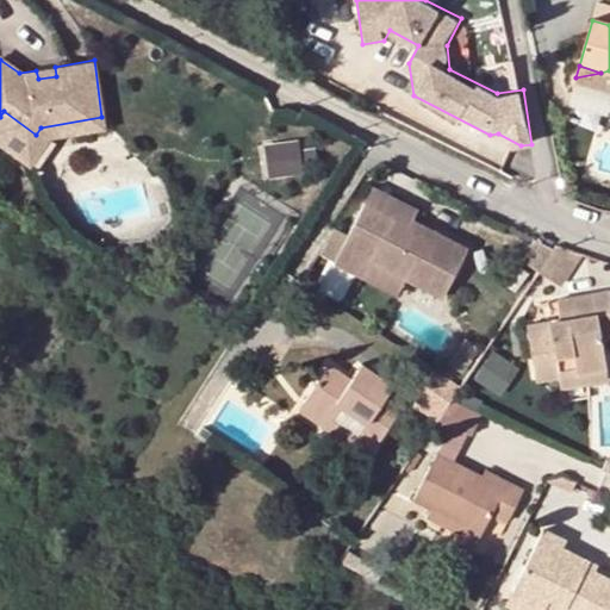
[(55,67),(36,70),(38,79),(56,76),(55,67)]
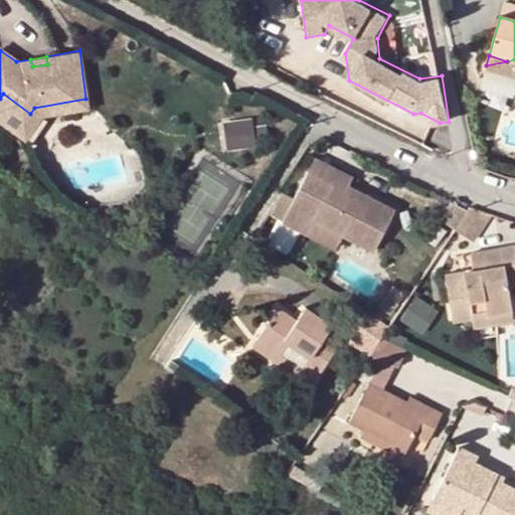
[(514,80),(514,63),(507,61),(486,65),(484,72),(514,80)]
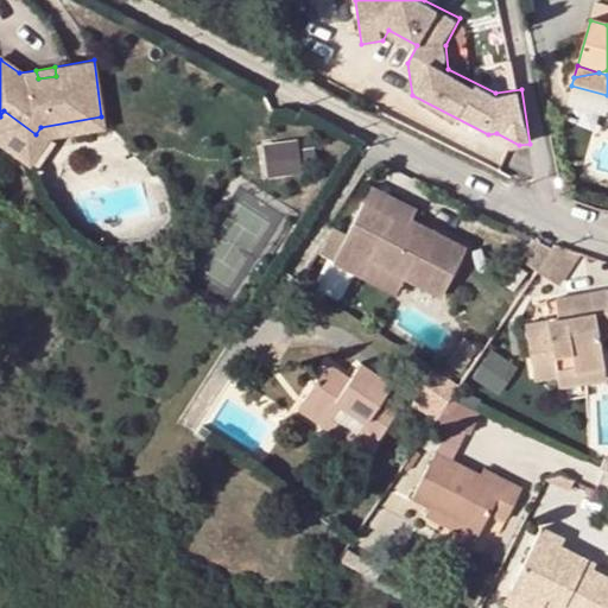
[(4,111),(0,116),(0,144),(29,165),(48,138),(102,127),(101,116),(40,127),(36,134),(4,111)]
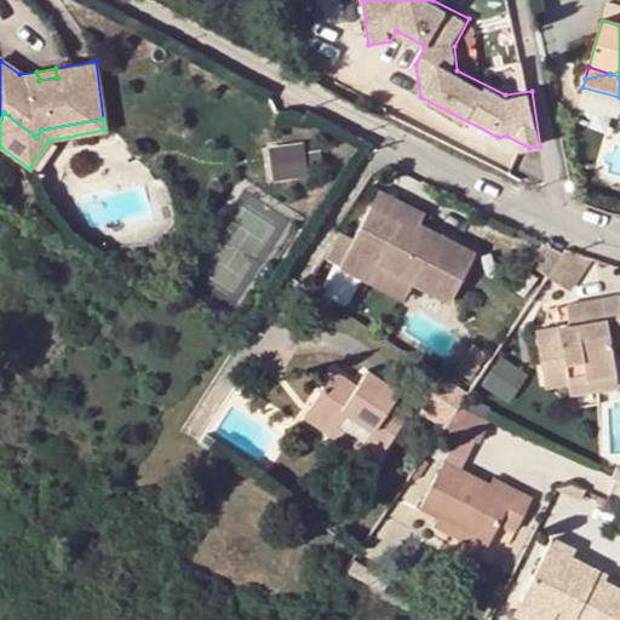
[(271,145),(275,181),(309,178),(306,143),(271,145)]
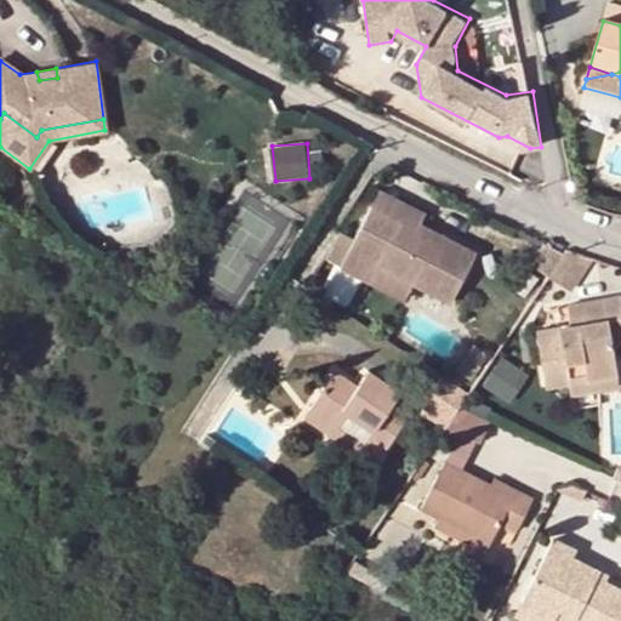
[(382,187),(371,206),(414,229),(419,222),(425,210),(382,187)]
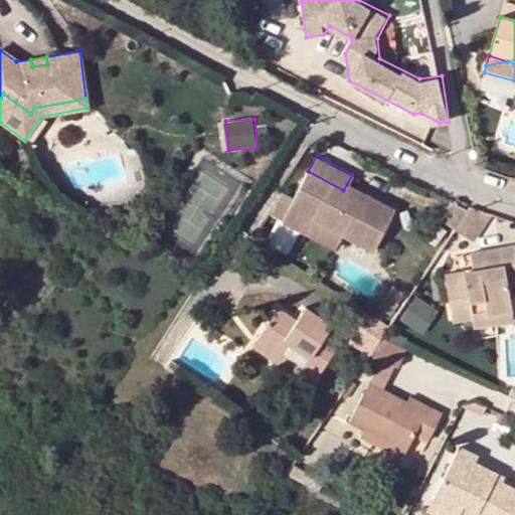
[(343,190),(308,171),(295,197),(282,219),(311,235),(318,222),(347,237),(370,250),(393,209),(347,184),(343,190)]
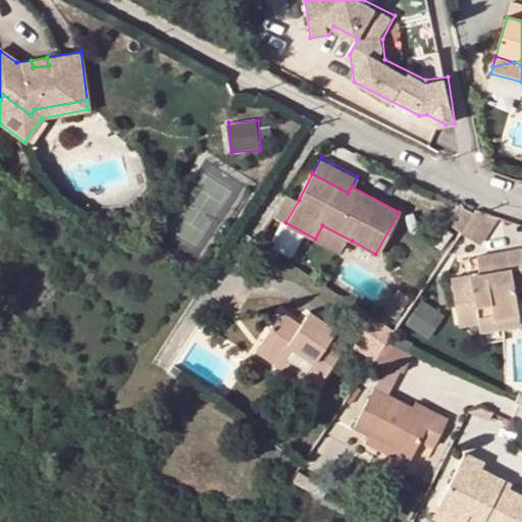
[(285,222),(299,200),(288,195),(275,217),(285,222)]
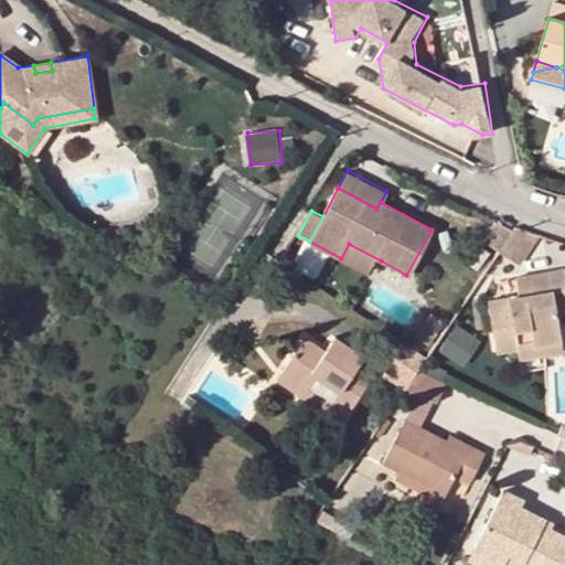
[(513,231),(496,222),(483,241),(499,252),(513,231)]
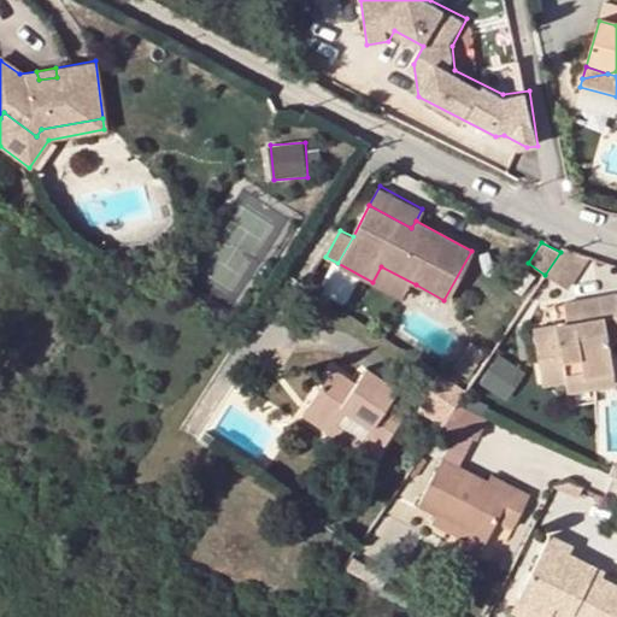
[(545,275),(544,277),(565,291),(583,262),(560,252),(545,275)]
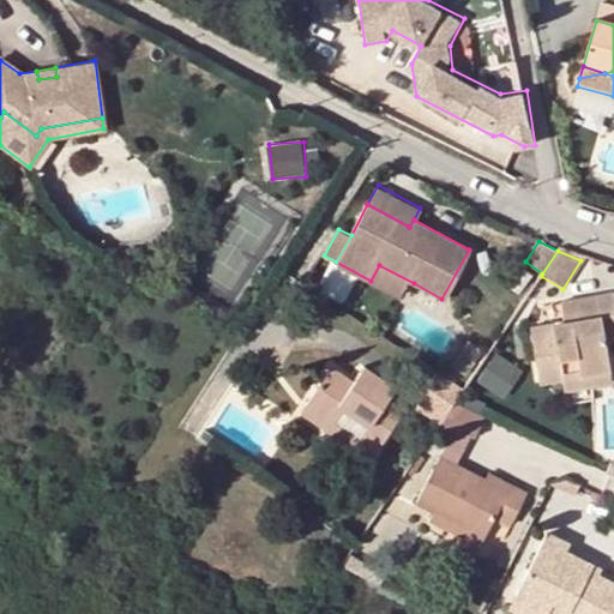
[(379,265),(371,281),(404,299),(414,283),(379,265)]
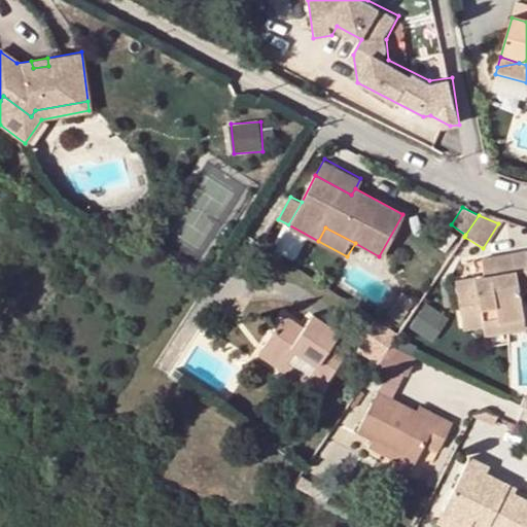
[(463,322),(482,318),(487,317),(516,274),(513,265),(524,261),(526,258),(523,244),(479,254),(483,271),(466,275),(453,278),(463,322)]
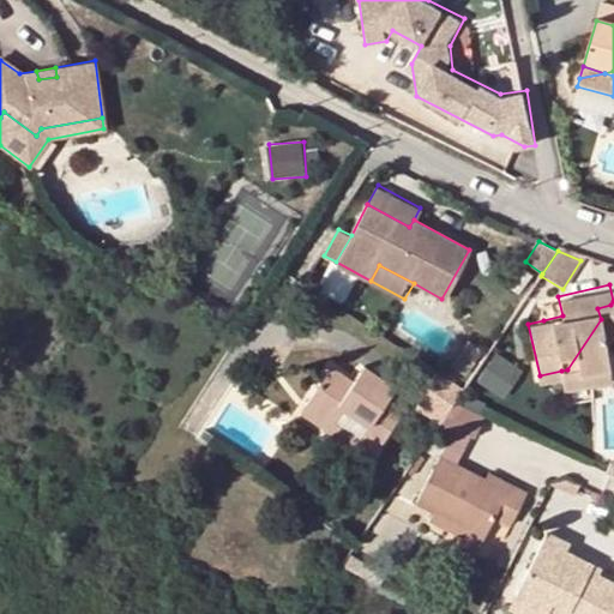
[(613,326),(613,305),(613,304),(611,305),(601,319),(603,329),(613,326)]
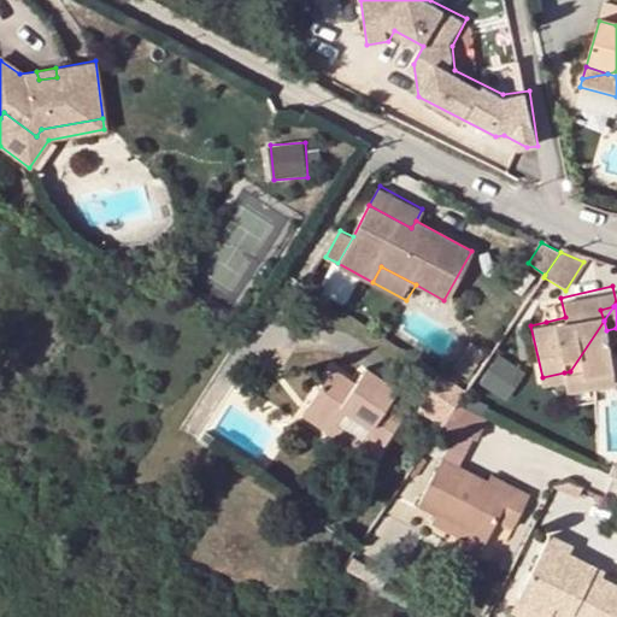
[(604,321),(613,306),(600,310),(604,321)]
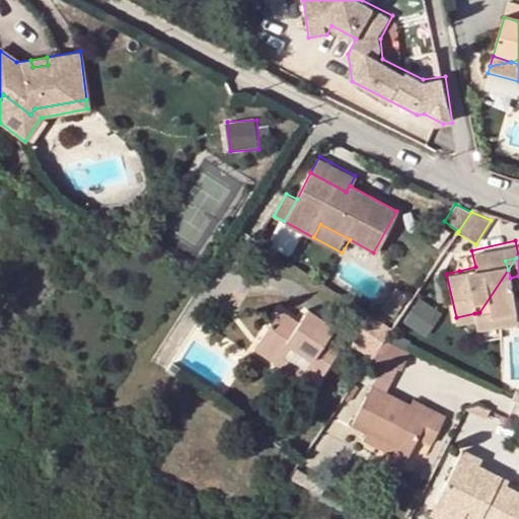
[(510,278),(508,270),(479,312),(515,304),(510,278)]
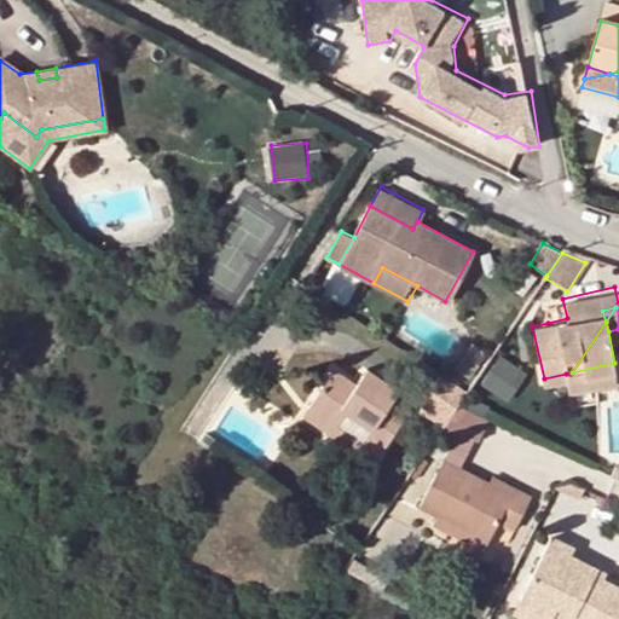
[(486,353),(473,343),(453,366),(467,377),(486,353)]
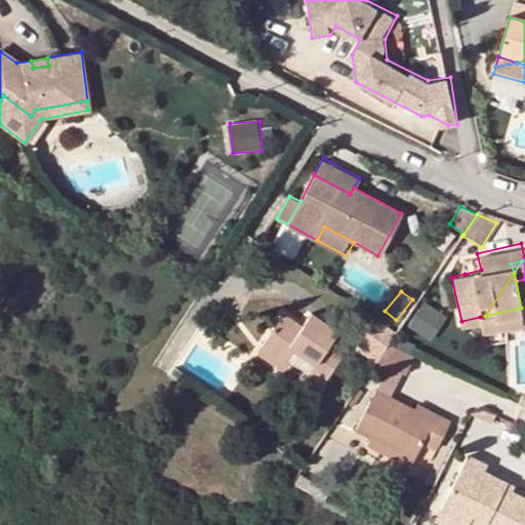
[(419,303),(411,329),(437,337),(445,311),(419,303)]
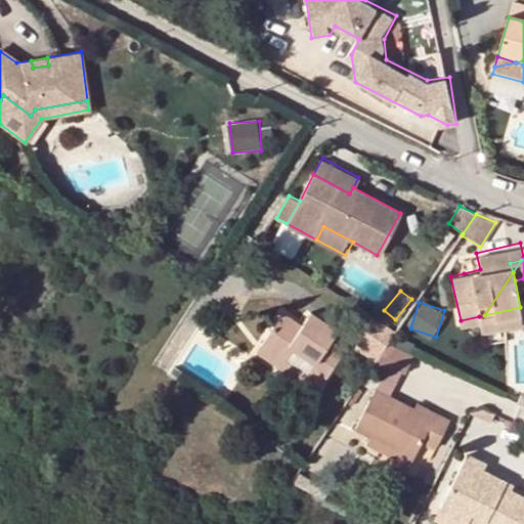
[(523,317),(520,307),(484,315),(480,320),(482,326),(523,317)]
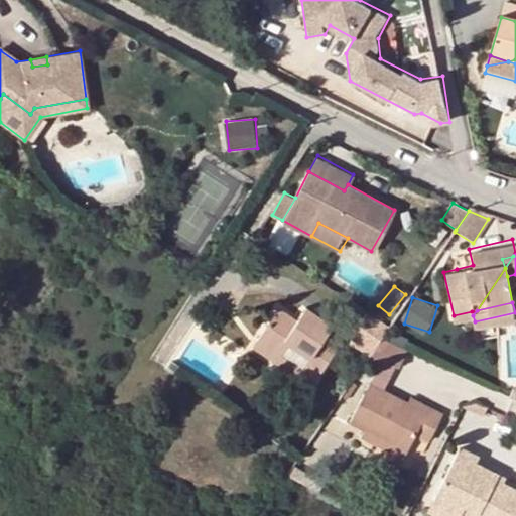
[(296,318),(276,306),(256,339),(279,354),(287,341),(306,355),(298,367),(300,369),(314,378),(344,332),(304,305),(296,318)]
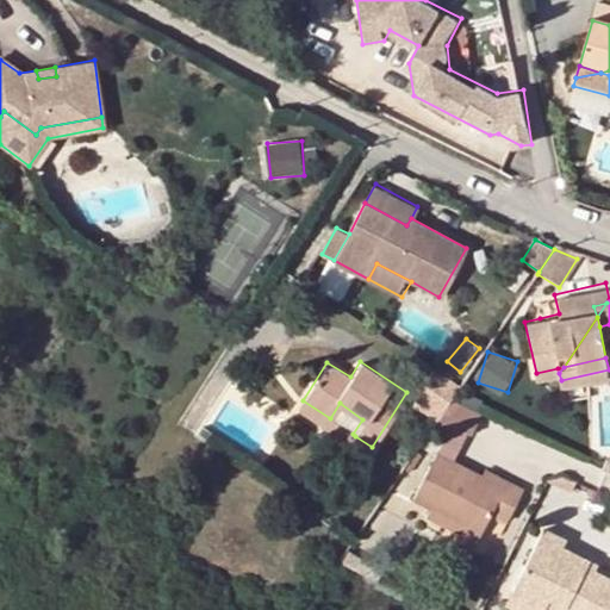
[(460,385),(435,369),(416,398),(441,414),(453,398),(460,385)]
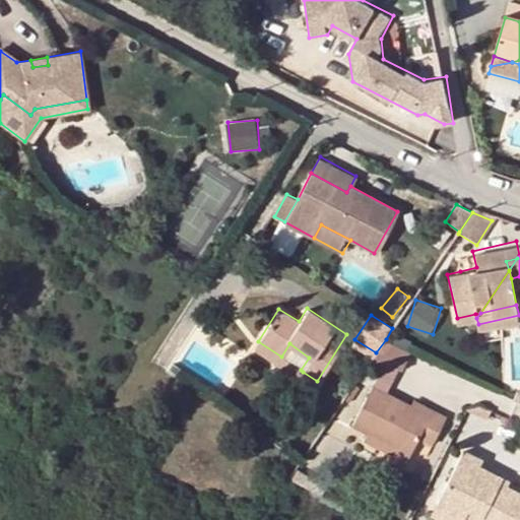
[(402,368),(411,350),(386,339),(376,352),(374,354),(402,368)]
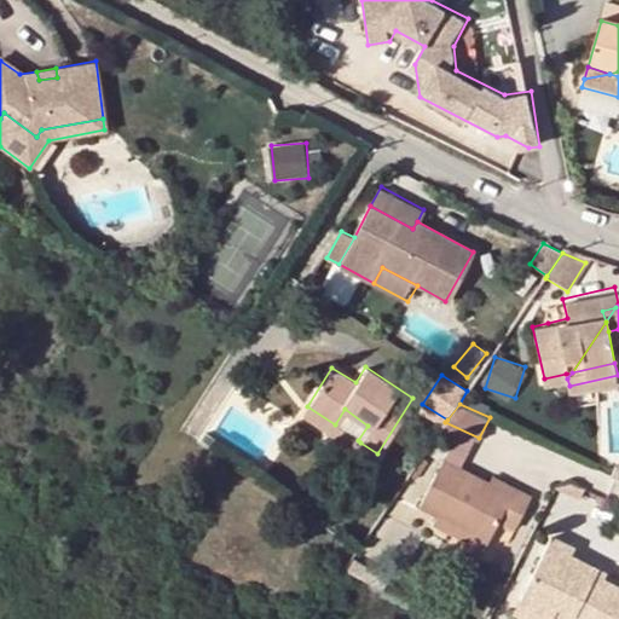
[(335,424),(307,406),(302,415),(356,451),(360,443),(358,440),(335,424)]
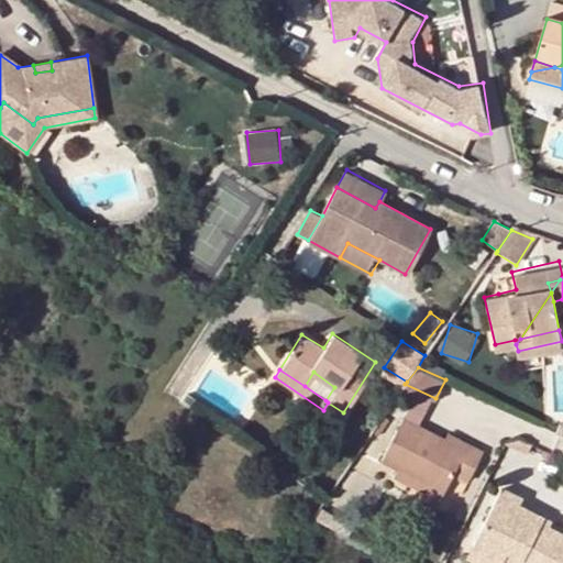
[(305,386),(326,400),(334,387),(313,372),(305,386)]
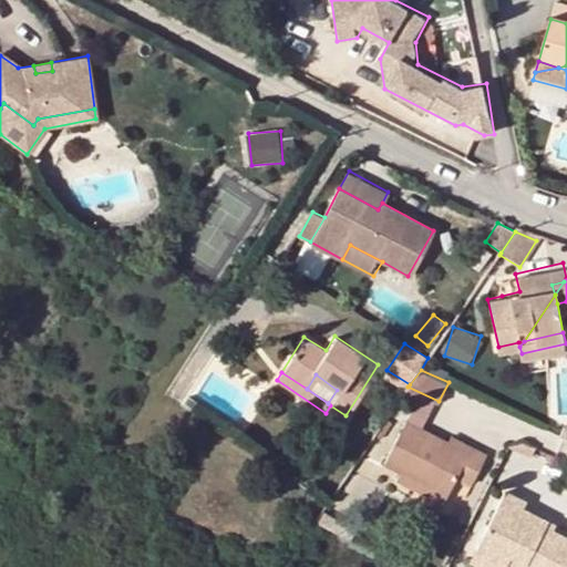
[(385,460),(401,466),(430,482),(455,443),(450,440),(408,418),(385,460)]
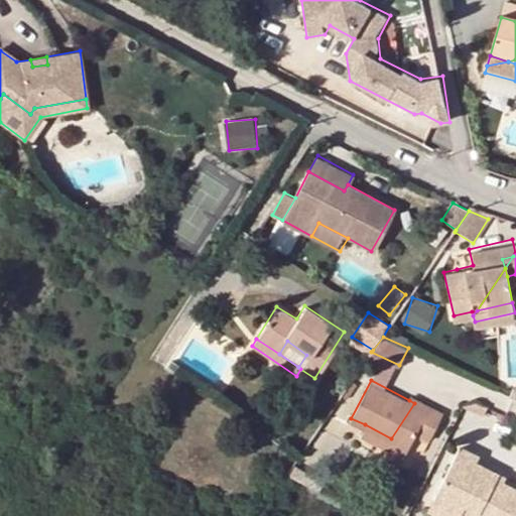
[(427,410),(429,403),(418,398),(414,403),(427,410)]
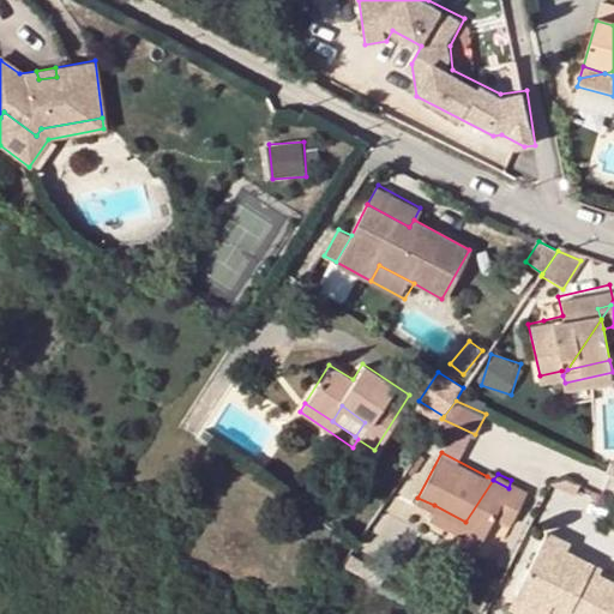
[(465,522),(486,533),(495,513),(511,522),(528,489),(511,480),(509,488),(493,480),(465,522)]
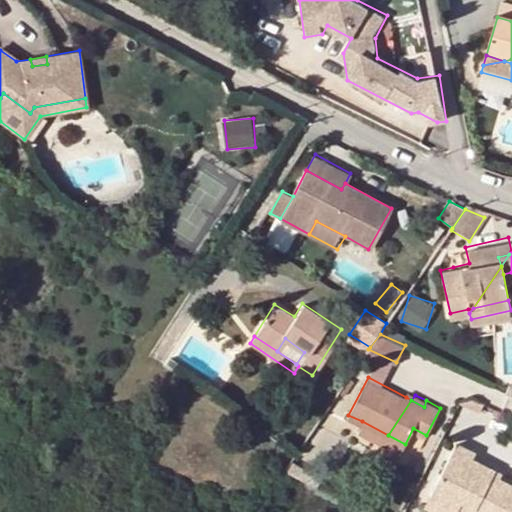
[(388,435),(362,421),(359,428),(384,441),(388,435)]
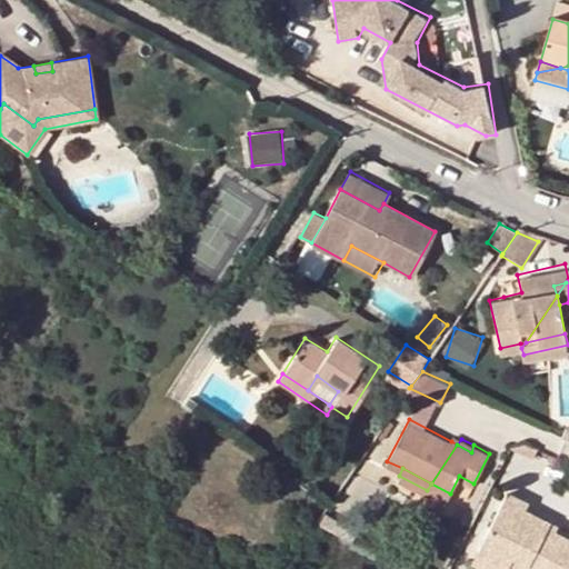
[(462,512),(471,487),(459,482),(450,508),(462,512)]
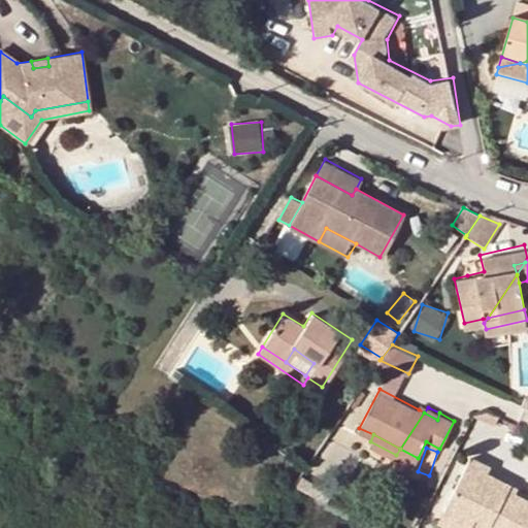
[(400,449),(396,455),(415,464),(418,458),(400,449)]
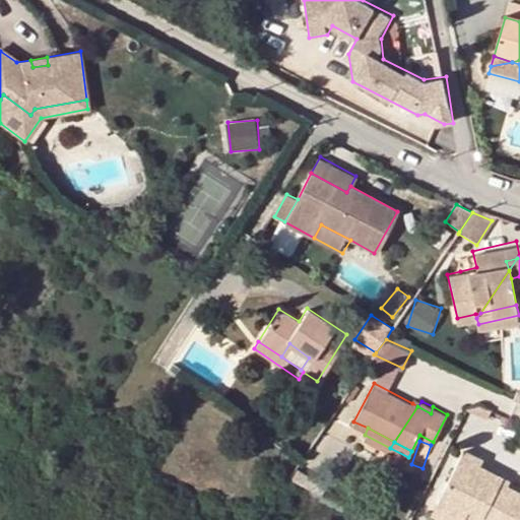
[(517,519),(519,516),(519,493),(503,483),(495,479),(498,474),(476,463),(479,457),(461,446),(433,497),(458,512),(463,503),(476,510),(473,515),(482,519),(517,519)]
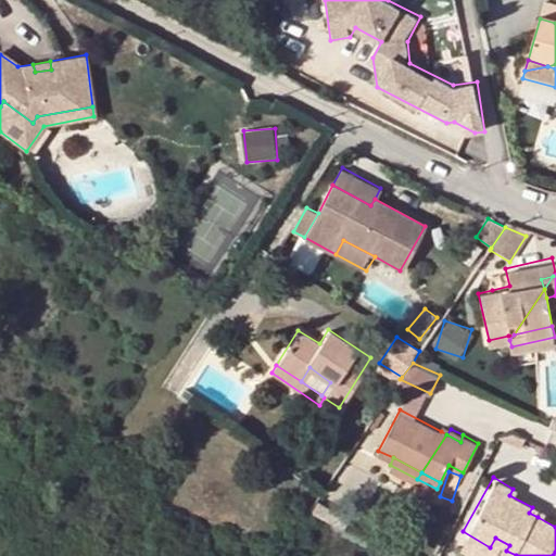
[(541,512),(532,507),(529,513),(538,517),(541,512)]
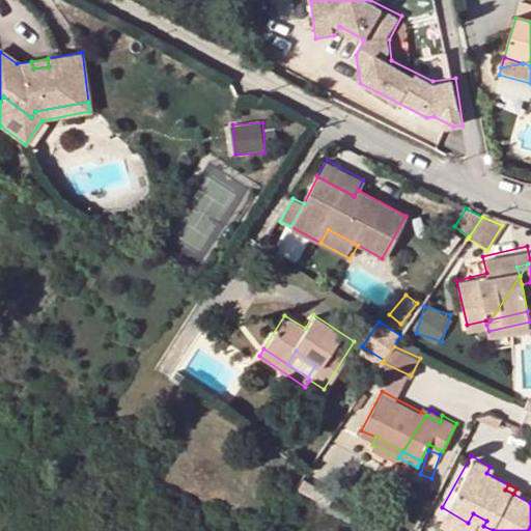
[(463,530),(468,523),(442,507),(436,519),(456,530),(463,530)]
